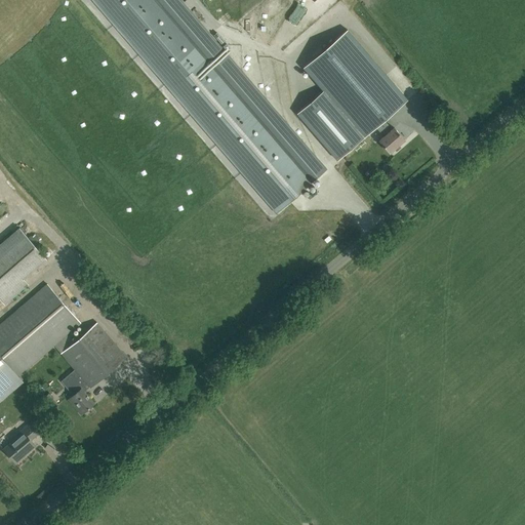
[(91,0),(160,79),(276,213),(316,178),(326,169),(179,0),(91,0)]
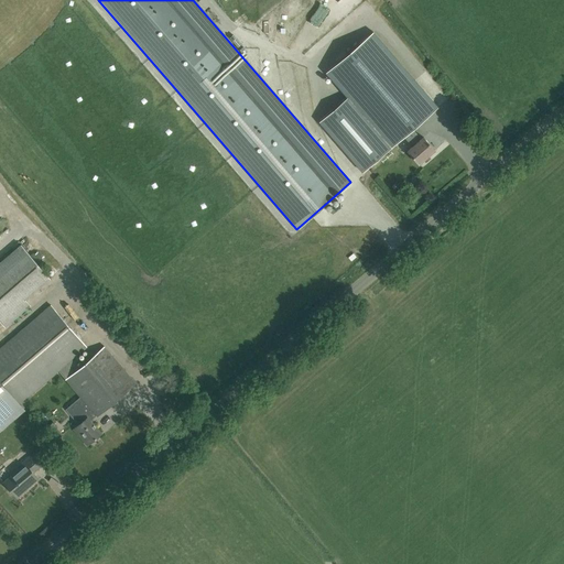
[(347,97),(318,121),(362,172),(403,137),(413,129),(438,107),(372,32),(326,73),(347,97)]
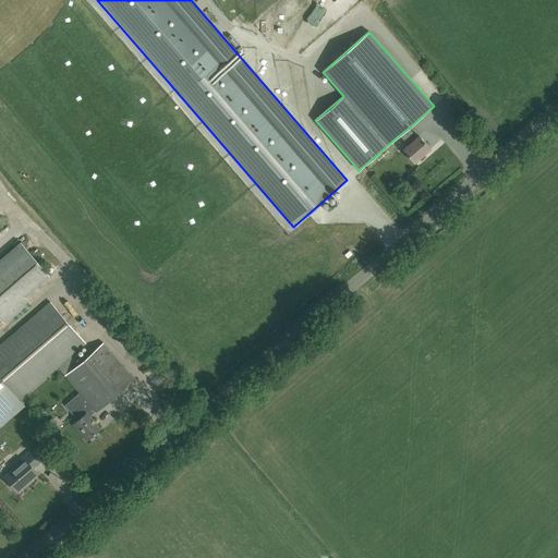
[(409,128),(399,135),(408,145),(402,148),(414,162),(429,148),(420,136),(414,141),(411,136),(413,134),(409,128)]
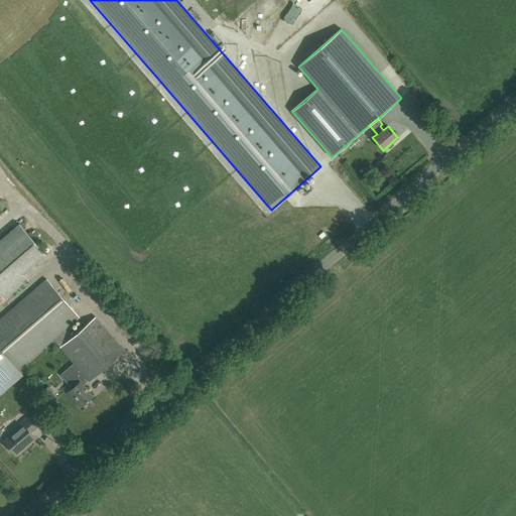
[(396,162),(400,156),(393,151),(389,158),(396,162)]
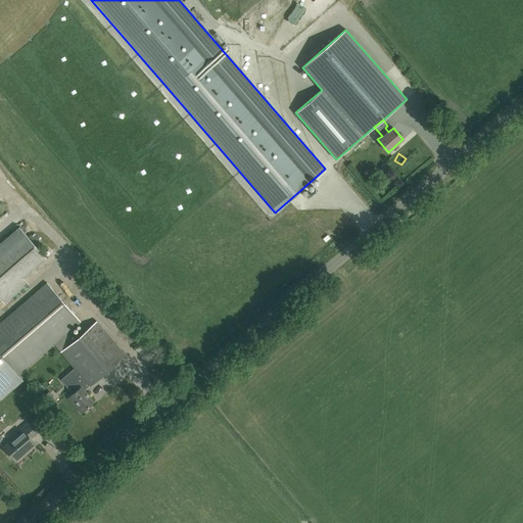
[(21,225),(0,240),(0,292),(10,285),(8,281),(13,278),(10,274),(5,278),(0,271),(0,263),(6,258),(13,268),(14,267),(18,273),(44,253),(21,225)]
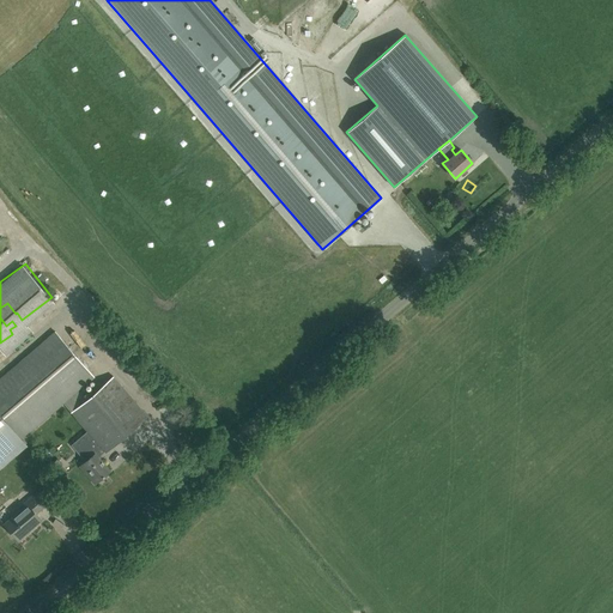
[(50,292),(59,285),(50,273),(42,280),(50,292)]
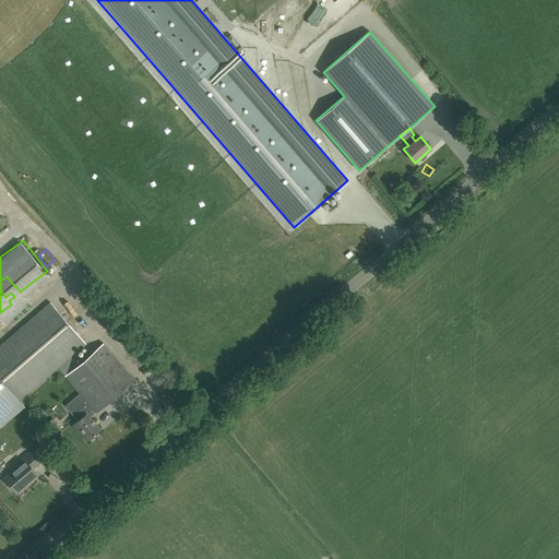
[(57,281),(66,272),(61,266),(51,275),(57,281)]
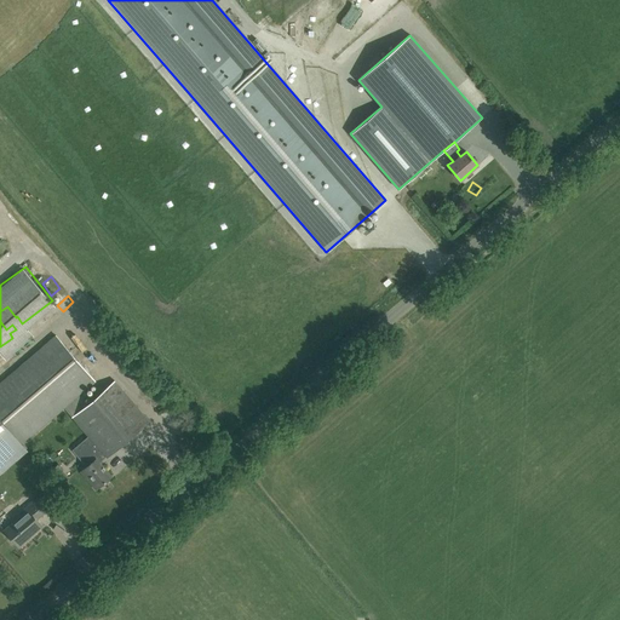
[(81,472),(96,489),(112,476),(99,463),(105,457),(107,458),(149,422),(115,382),(85,407),(76,399),(96,382),(56,336),(0,383),(0,470),(26,448),(22,445),(64,408),(89,437),(73,451),(87,466),(81,472)]
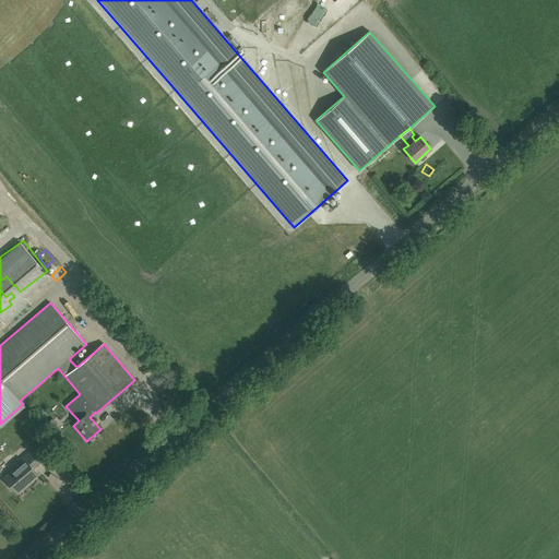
[(33,468),(40,462),(31,451),(19,461),(21,463),(4,477),(16,492),(38,474),(33,468)]
